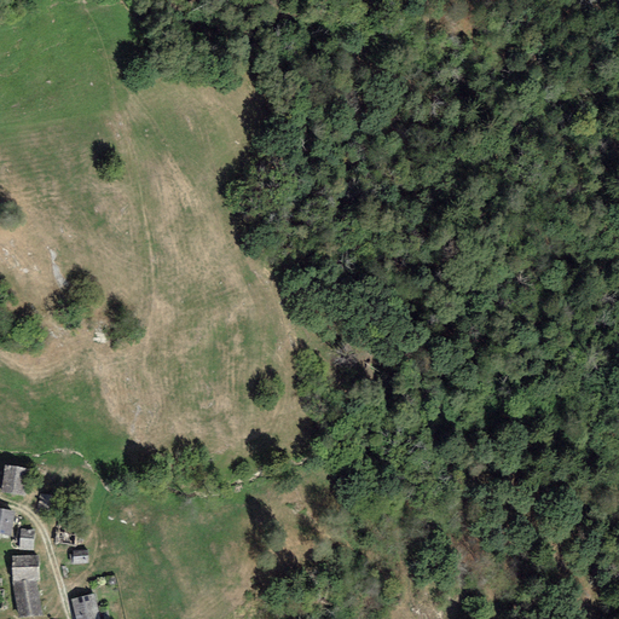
[(28,472),(4,468),(0,495),(24,498),(28,472)]
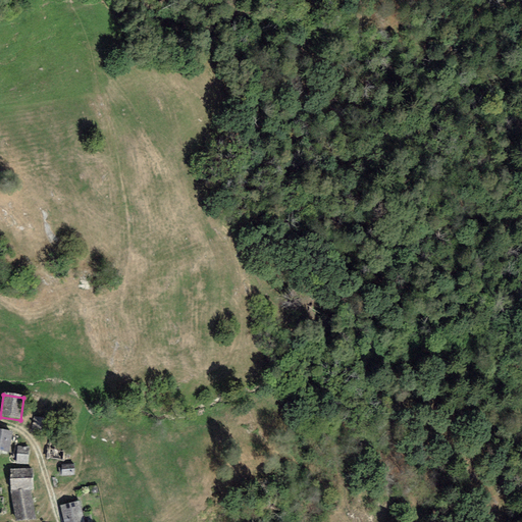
[(46,418),(34,417),(32,432),(44,434),(46,418)]
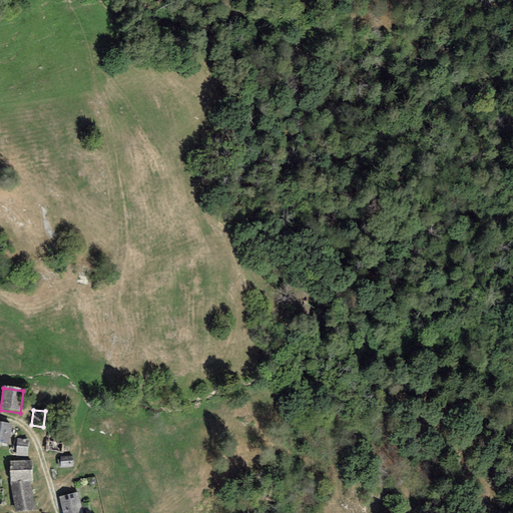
[(12,426),(0,423),(0,443),(8,445),(12,426)]
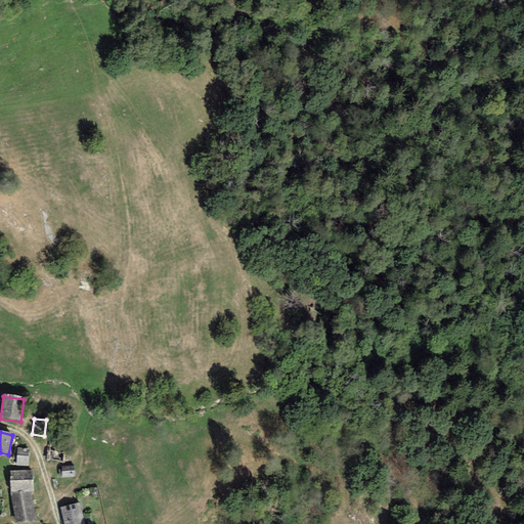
[(47,439),(45,462),(63,464),(66,441),(47,439)]
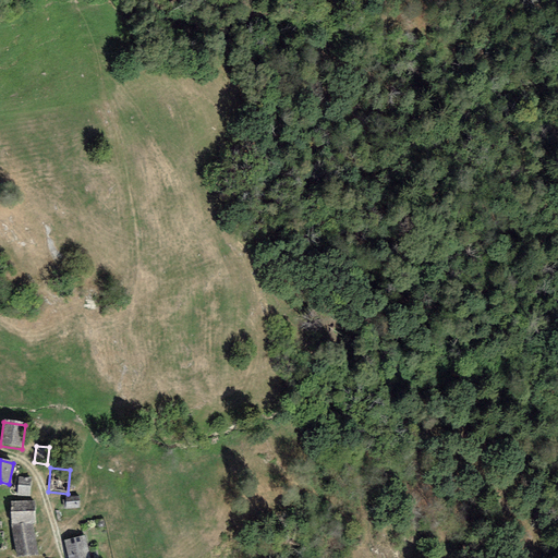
[(31,480),(19,478),(17,498),(29,498),(31,480)]
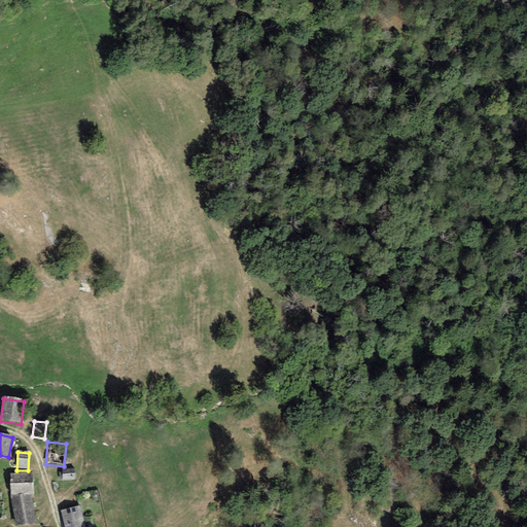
[(75,468),(62,469),(62,481),(75,481),(75,468)]
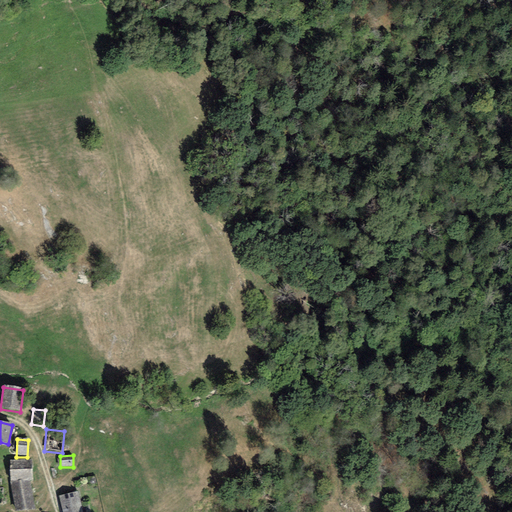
[(32,461),(10,462),(10,482),(30,482),(32,482),(32,461)]
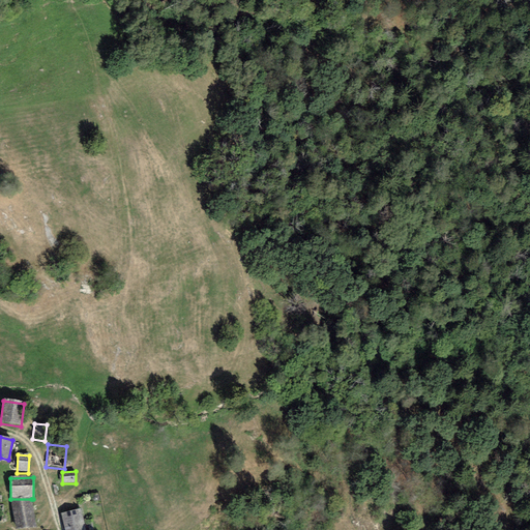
[(31,499),(10,499),(17,529),(21,529),(36,529),(31,499)]
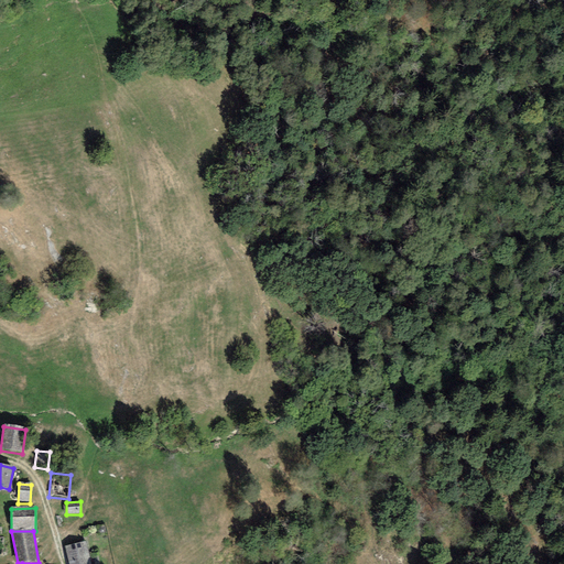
[(90,563),(86,542),(64,548),(68,563),(90,563)]
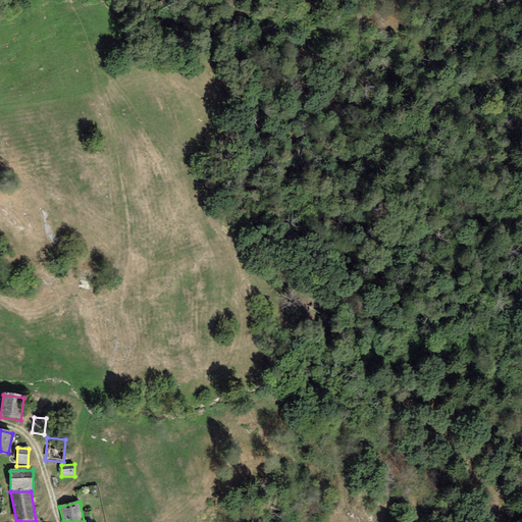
All buildings are outlined.
